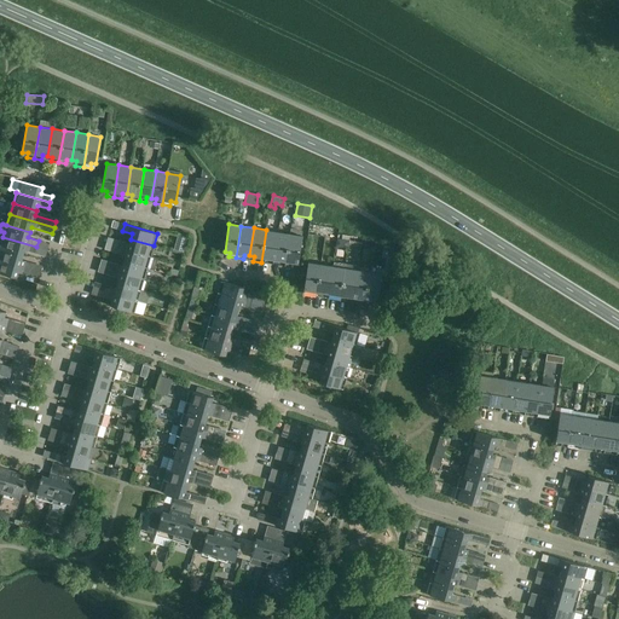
[(268,259),(273,259),(278,232),(266,230),(261,262),(268,264),(268,259)]
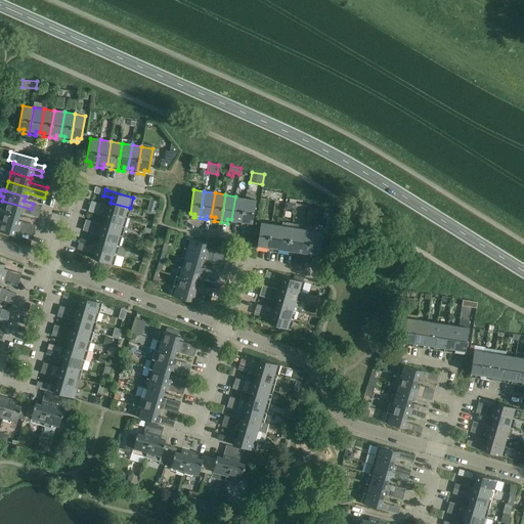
[(242,225),(246,198),(235,197),(231,219),(235,220),(235,224),(242,225)]
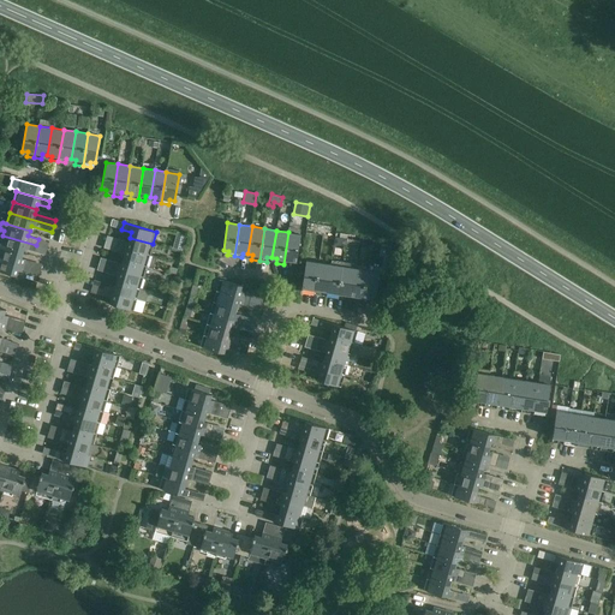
[(300,234),(288,232),(284,264),(291,266),(291,261),(297,262),(300,234)]
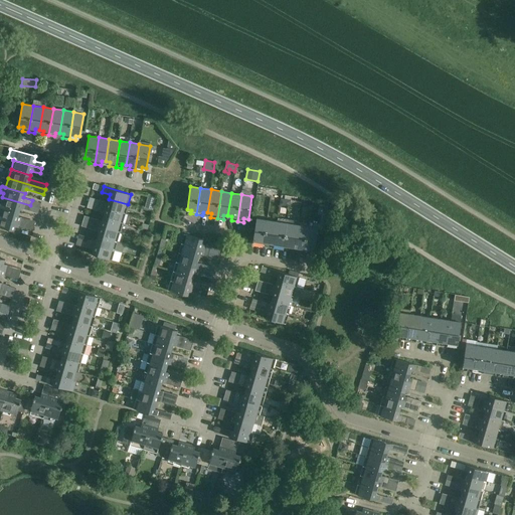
[(30,205),(2,197),(0,205),(0,206),(19,212),(20,208),(29,210),(30,205)]
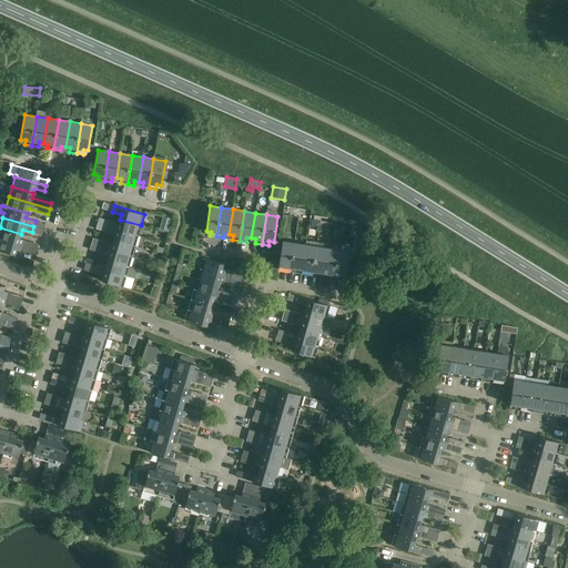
[(141,225),(120,220),(119,223),(110,221),(108,226),(139,235),(141,225)]
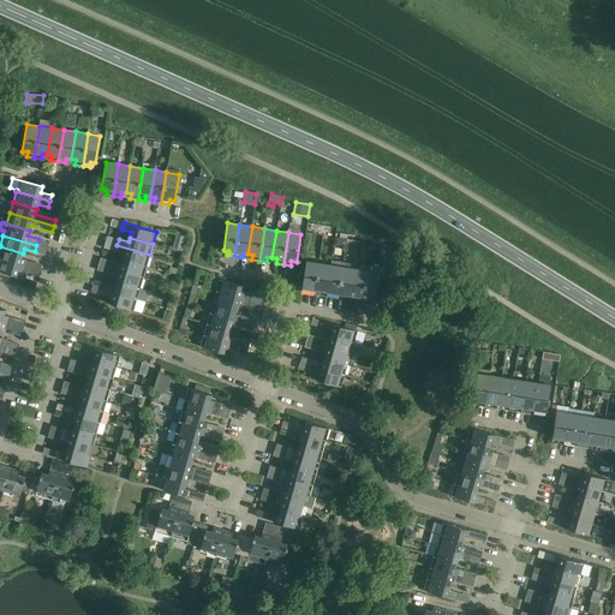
[(154,268),(156,257),(150,255),(117,245),(115,251),(125,254),(124,260),(147,266),(154,268)]
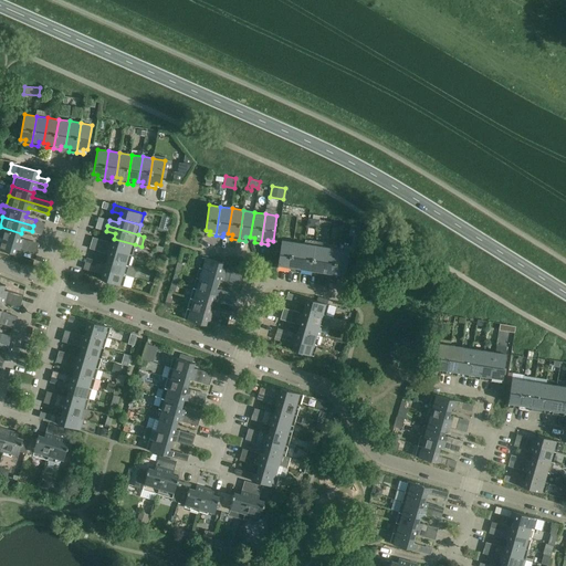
[(21,233),(0,227),(0,238),(28,245),(29,240),(20,238),(21,233)]
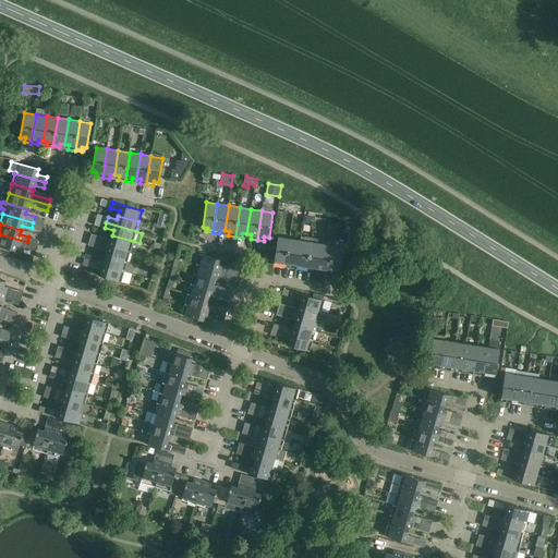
[(133,241),(112,235),(111,240),(92,233),(89,239),(130,252),(133,241)]
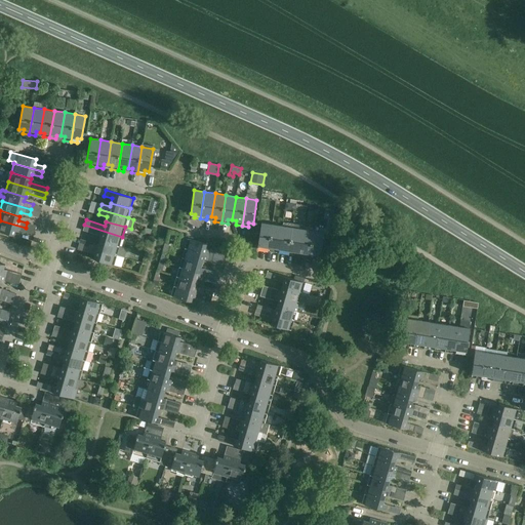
[(26,228),(0,220),(0,231),(13,236),(15,231),(24,234),(26,228)]
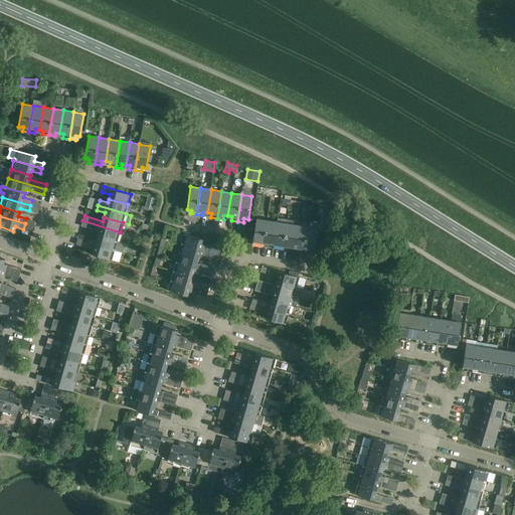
[(256,245),(263,246),(267,220),(256,218),(252,240),(258,241),(256,245)]
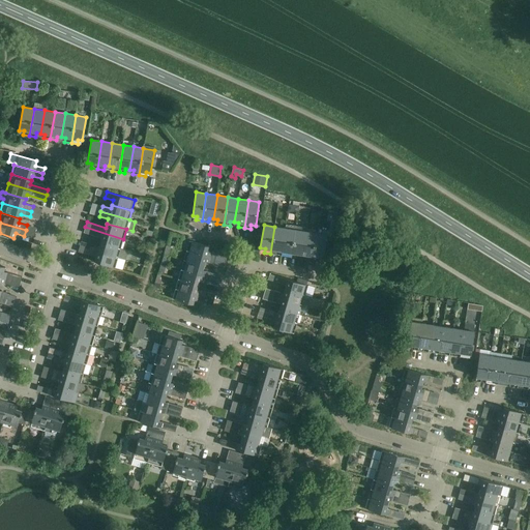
[(285,256),(291,257),(296,226),(286,225),(286,228),(285,228),(282,252),(286,252),(285,256)]
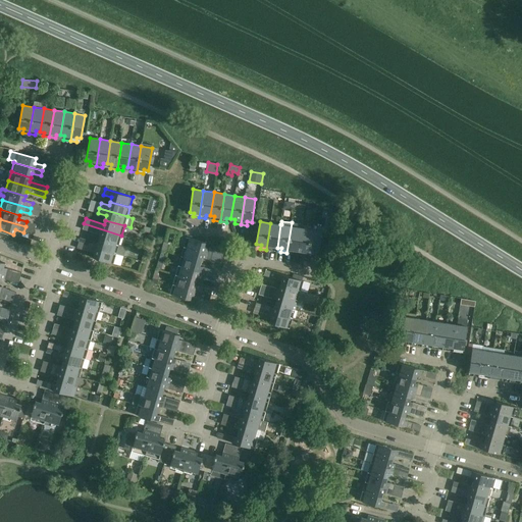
[(298,251),(302,224),(292,222),(286,253),(293,254),(294,250),(298,251)]
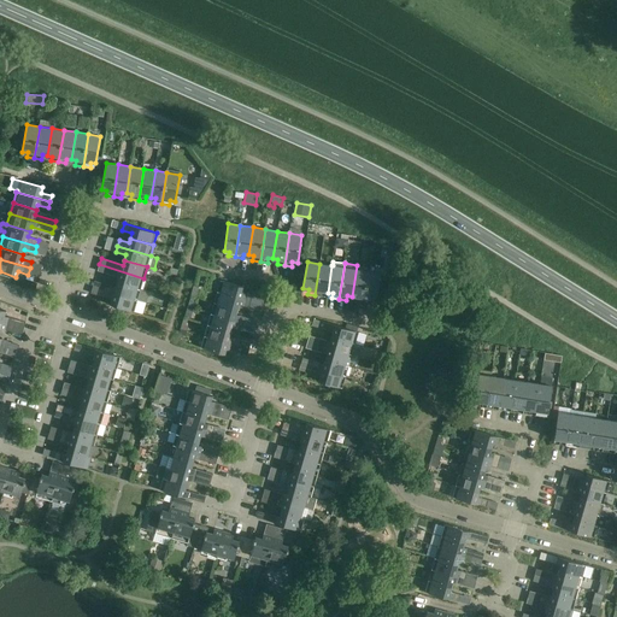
[(144,278),(99,264),(98,271),(118,277),(117,282),(140,289),(144,278)]
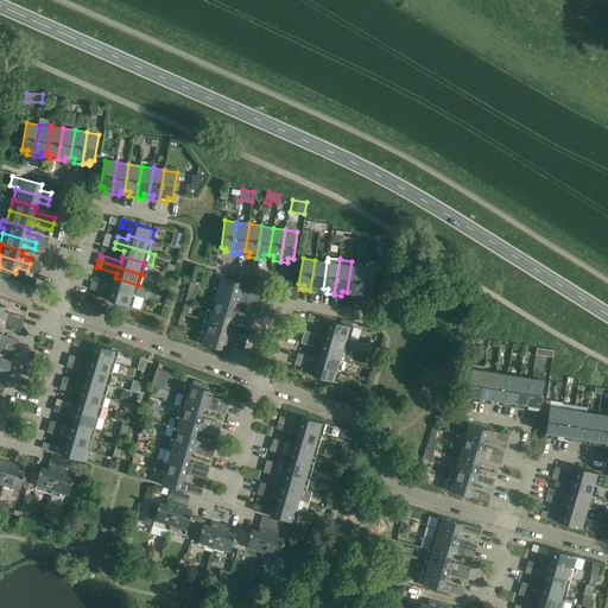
[(318,287),(323,289),(327,261),(315,260),(310,291),(317,292),(318,287)]
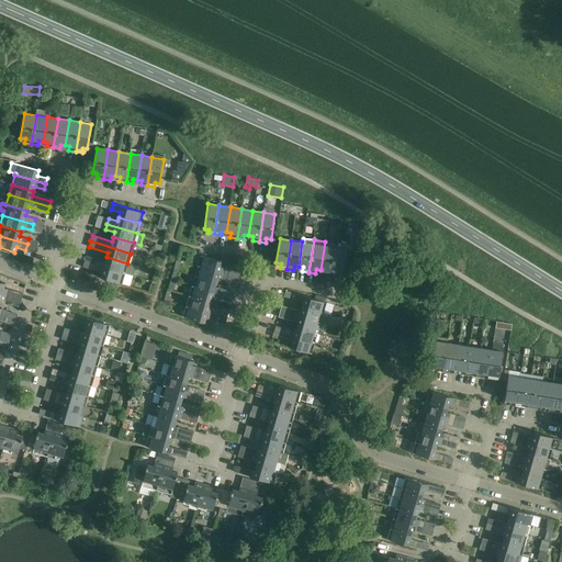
[(330,276),(335,247),(325,245),(325,242),(321,270),(325,270),(324,274),(330,276)]
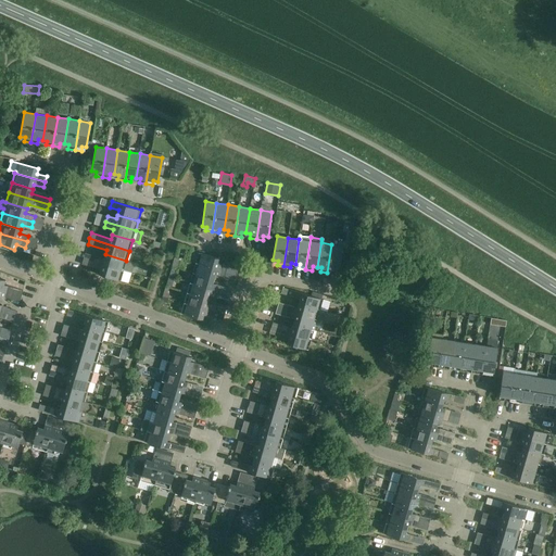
[(343,245),(331,244),(327,273),(333,274),(335,269),(339,270),(343,245)]
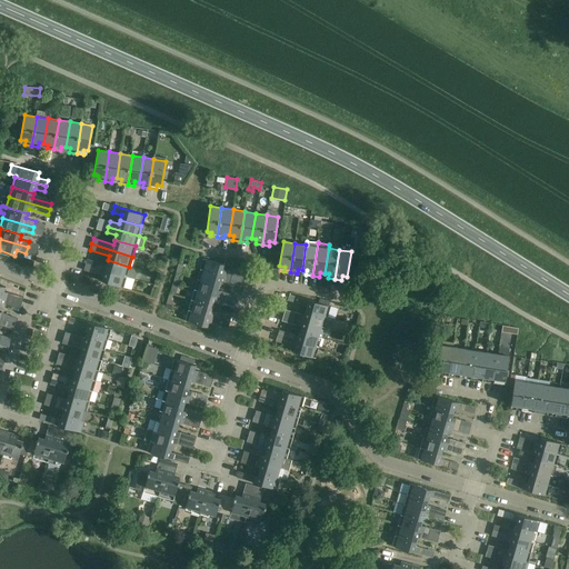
[(203,258),(200,269),(231,279),(232,272),(223,269),(225,265),(203,258)]
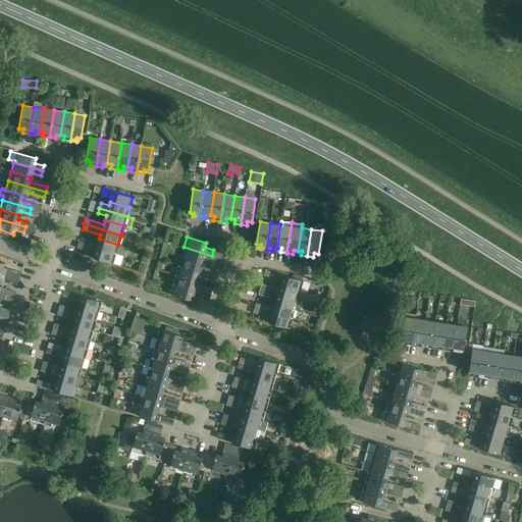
[(118,245),(99,239),(98,243),(90,241),(88,245),(116,254),(118,245)]
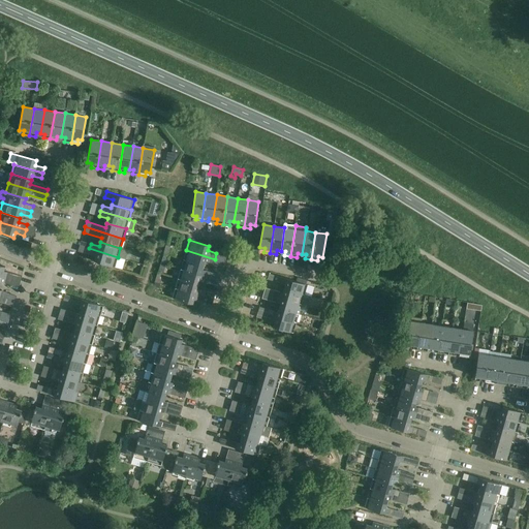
[(118,257),(89,248),(88,254),(96,256),(95,261),(115,268),(118,257)]
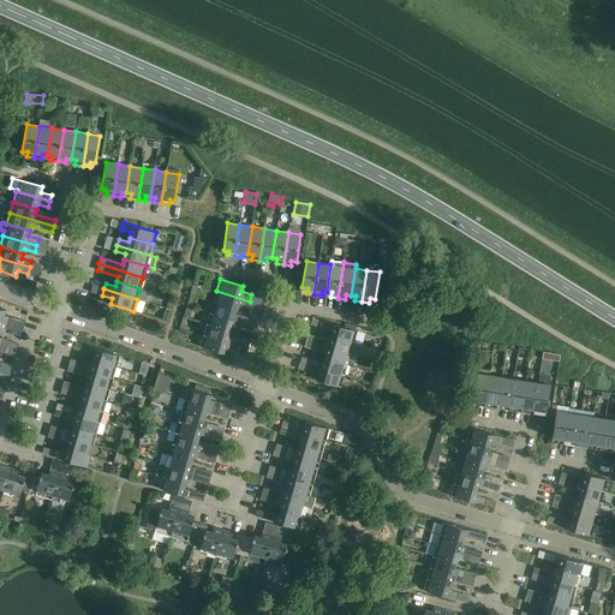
[(216,291),(213,302),(237,309),(238,303),(248,306),(250,302),(216,291)]
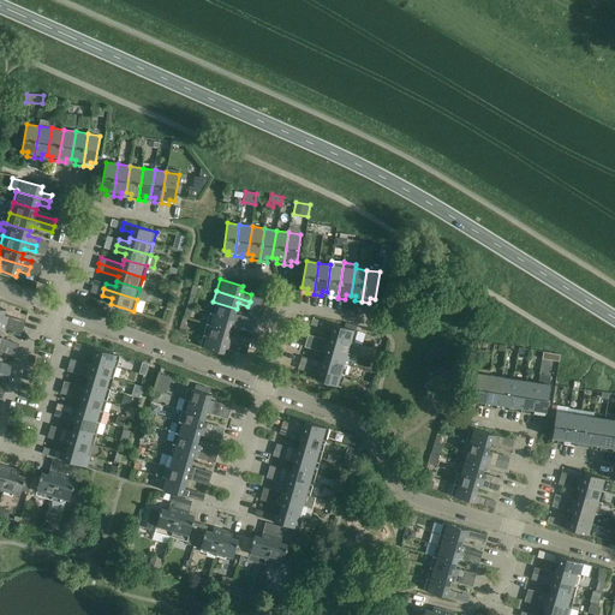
[(209,314),(243,323),(245,316),(236,314),(237,309),(213,302),(209,314)]
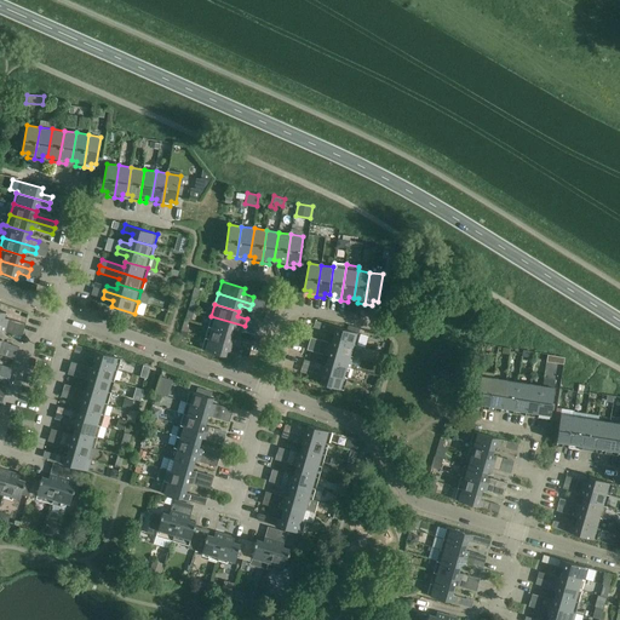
[(0,310),(0,323),(24,331),(26,323),(5,317),(6,313),(0,310)]
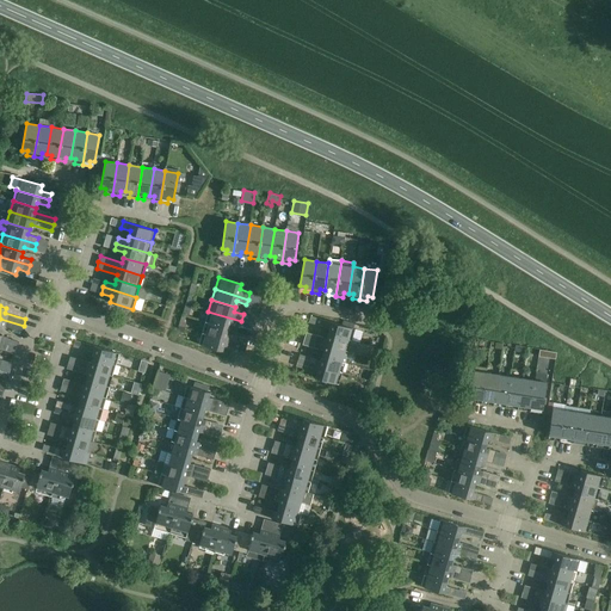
[(240,326),(241,321),(208,312),(204,322),(228,329),(230,323),(240,326)]
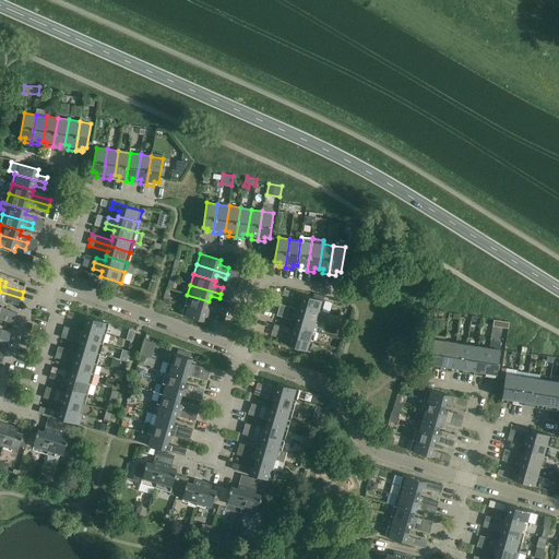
[(301,300),(300,305),(322,311),(324,300),(284,289),(283,295),(301,300)]
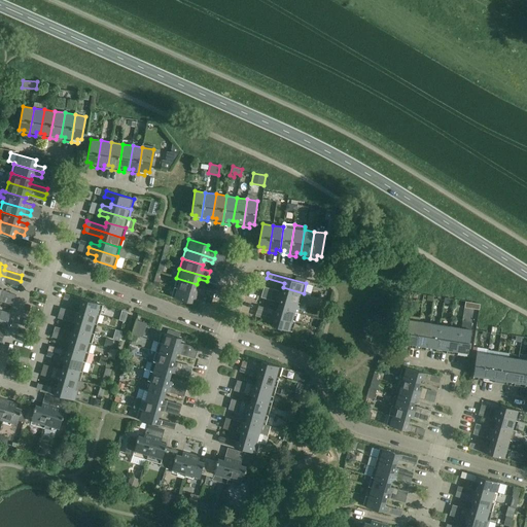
[(19,286),(21,281),(0,275),(0,282),(1,280),(19,286)]
